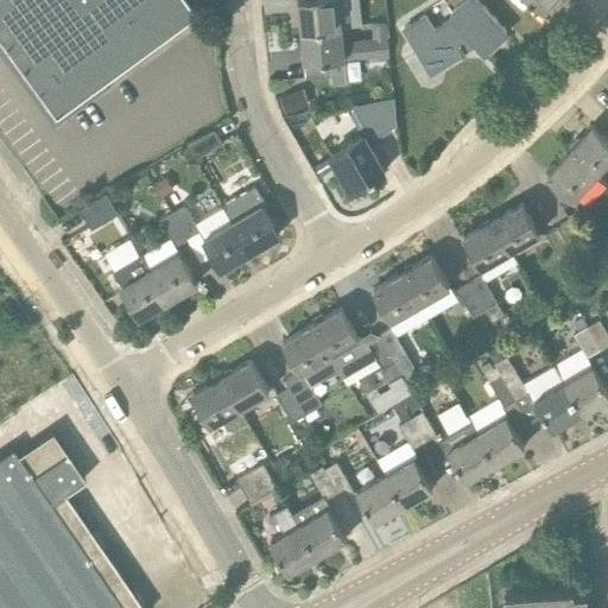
[(0,0),(0,40),(55,115),(194,13),(184,0),(0,0)]
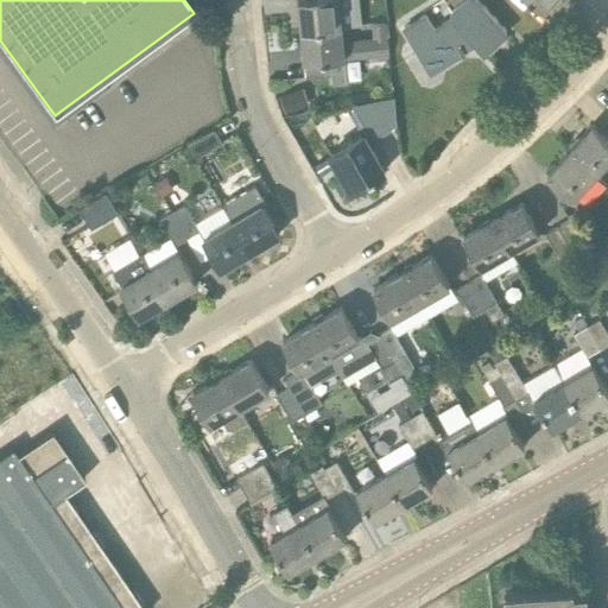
[(298,0),(302,30),(343,26),(340,0),(298,0)]
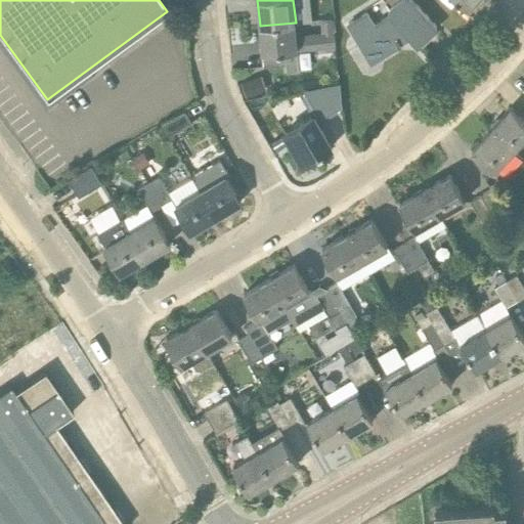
[(437,28),(412,0),(402,0),(390,12),(392,14),(376,26),(366,12),(349,23),(357,37),(372,61),(401,43),(399,39),(407,33),(418,45),(437,28)]
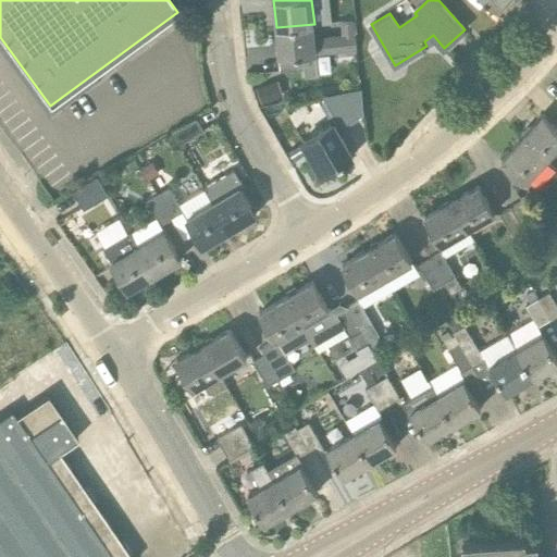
[(489,0),(498,9),(506,0),(489,0)]
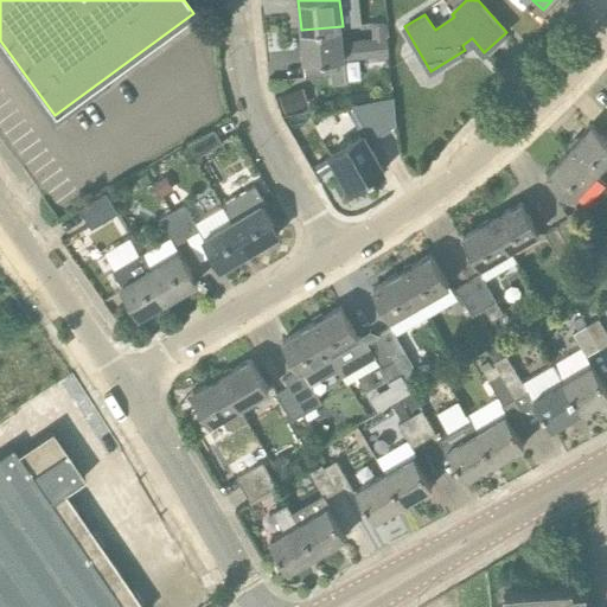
[(344,45),(343,26),(301,30),(306,78),(332,75),(332,84),(346,83),(344,58),(389,53),(385,21),(374,23),(375,43),(344,45)]
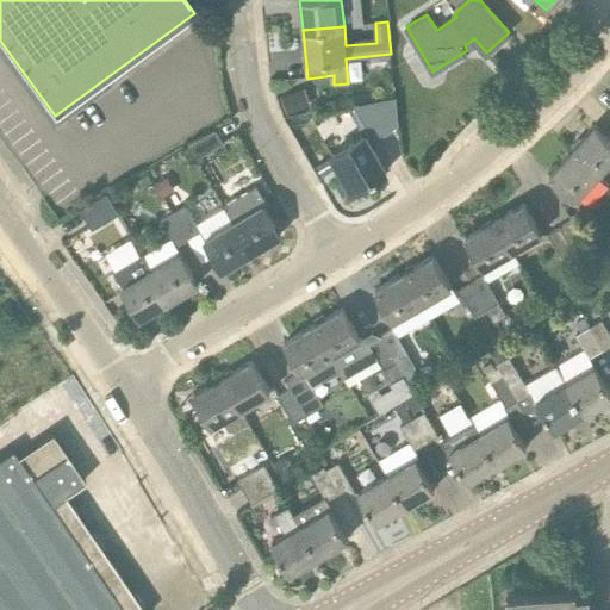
[(280,95),(287,113),(311,105),(305,87),(280,95)]
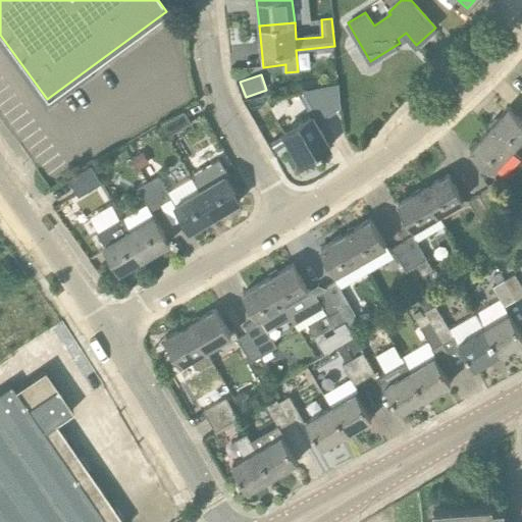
[(323,116),(337,109),(325,84),(311,91),(323,116)]
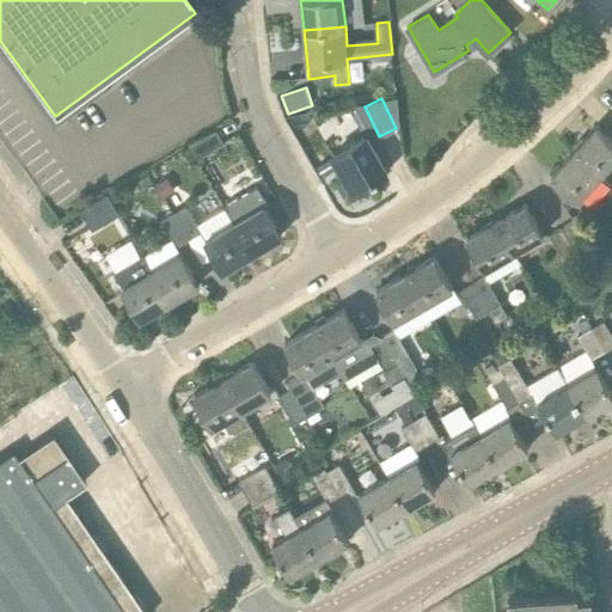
[(574,151),(600,175),(611,163),(611,139),(597,126),(574,151)]
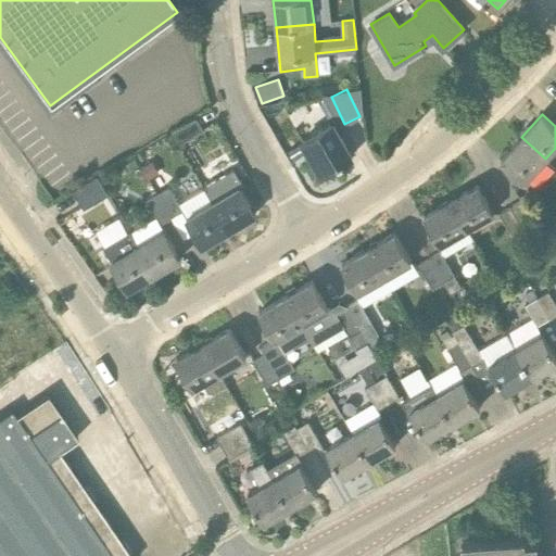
[(178,144),(203,130),(197,119),(172,134),(178,144)]
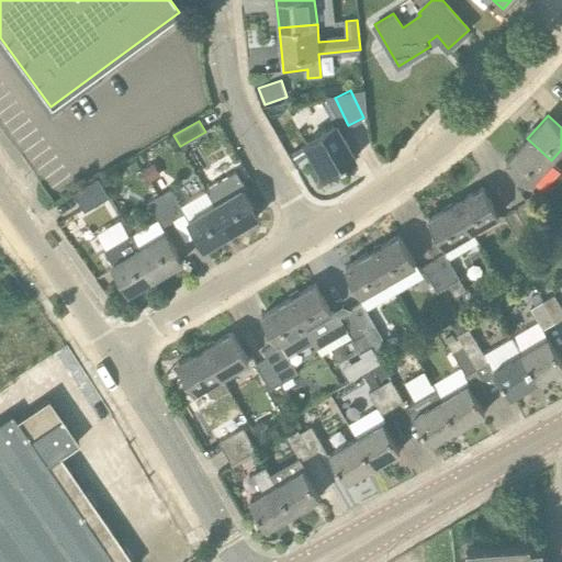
[(344,166),(356,158),(337,125),(306,142),(325,176),(343,165),(344,166)]
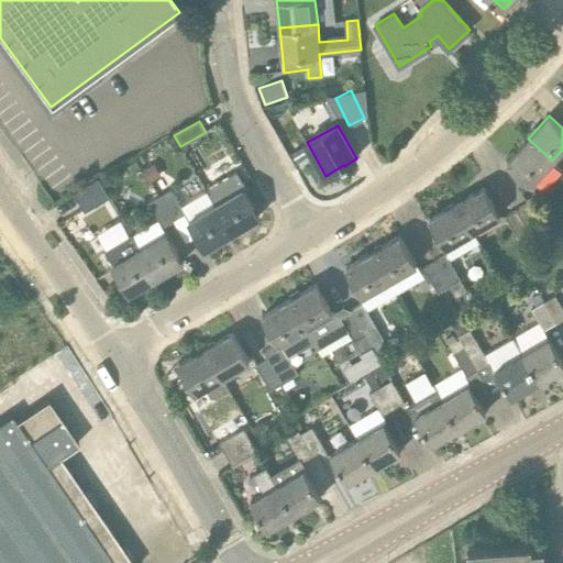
[(552,161),(528,139),(507,161),(531,183),(552,161)]
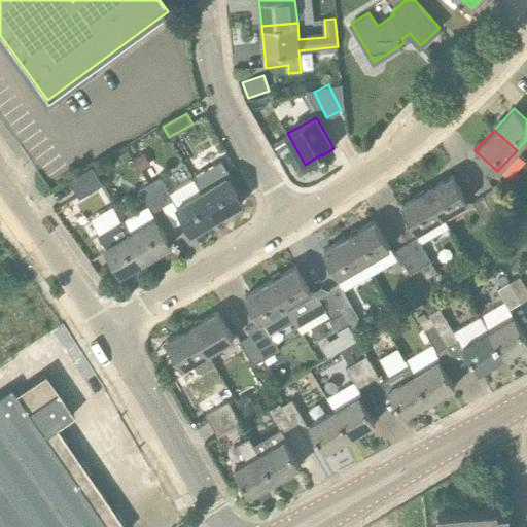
[(274,144),(278,152),(290,145),(285,137),(274,144)]
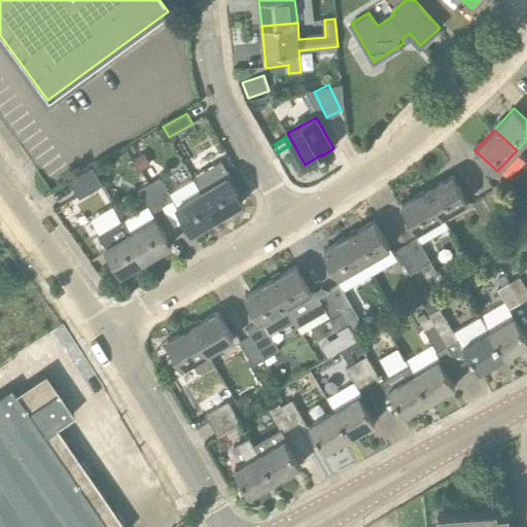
[(143,151),(134,156),(141,170),(151,164),(143,151)]
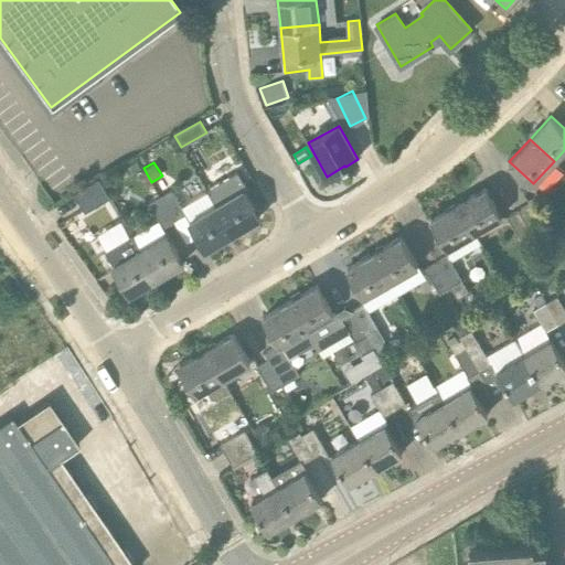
[(216,205),(232,234),(259,219),(243,190),(247,188),(238,172),(208,190),(216,205)]
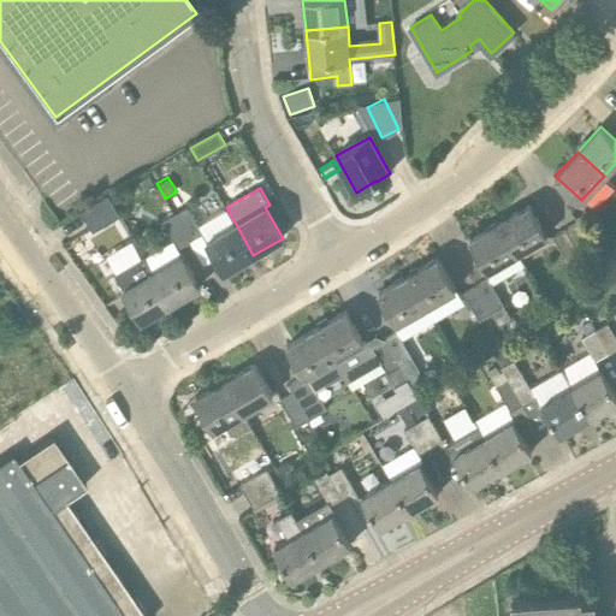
[(93,231),(119,215),(108,196),(81,212),(93,231)]
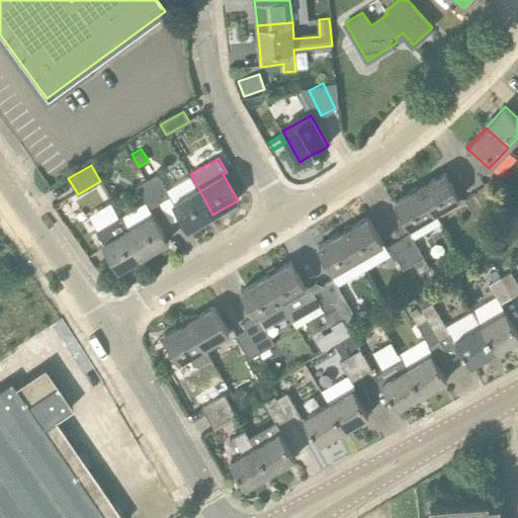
[(420,187),(436,213),(460,198),(445,172),(420,187)]
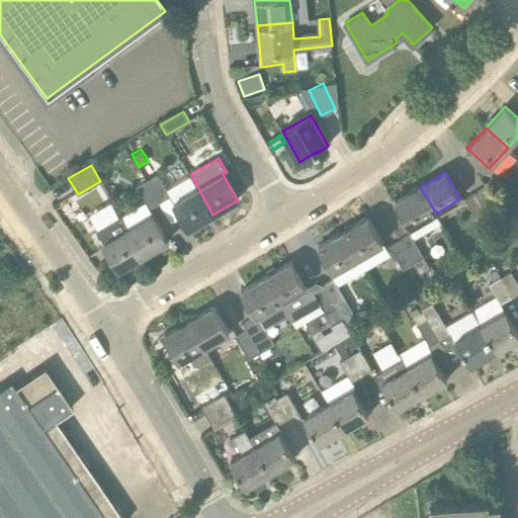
[(147,180),(161,202),(171,196),(157,174),(147,180)]
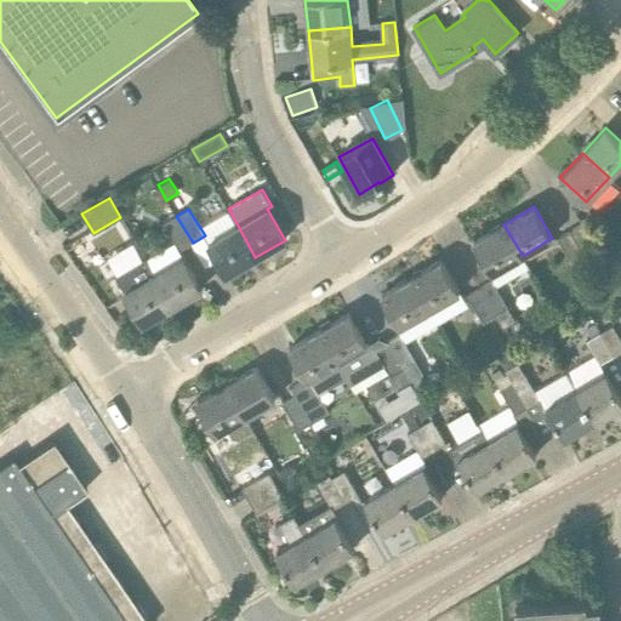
[(193,243),(176,216),(164,223),(181,251),(193,243)]
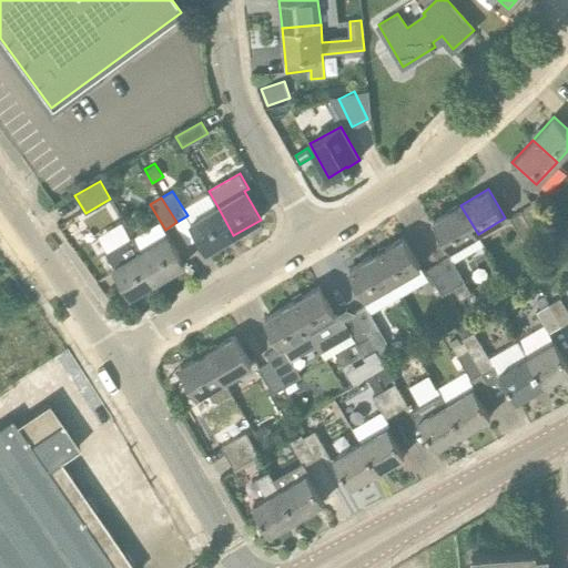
[(478,234),(460,205),(434,221),(450,250),(478,234)]
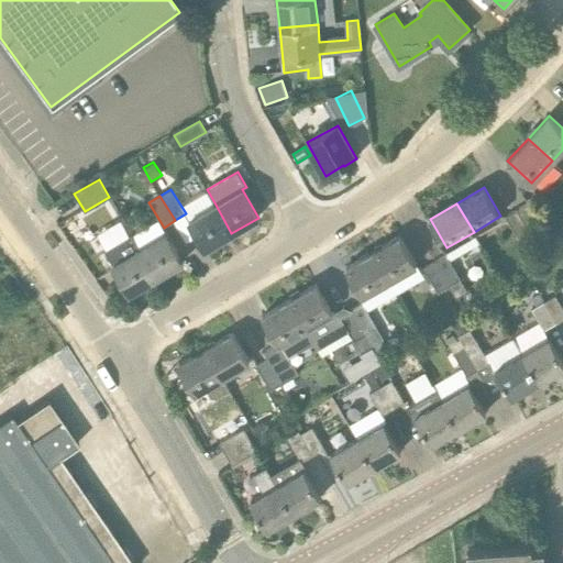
[(231,233),(216,205),(189,220),(206,249),(231,233)]
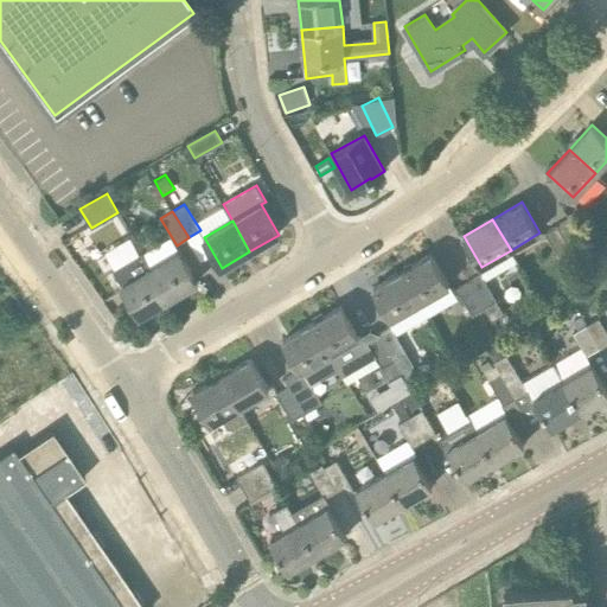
[(575,251),(560,224),(547,232),(562,260),(575,251)]
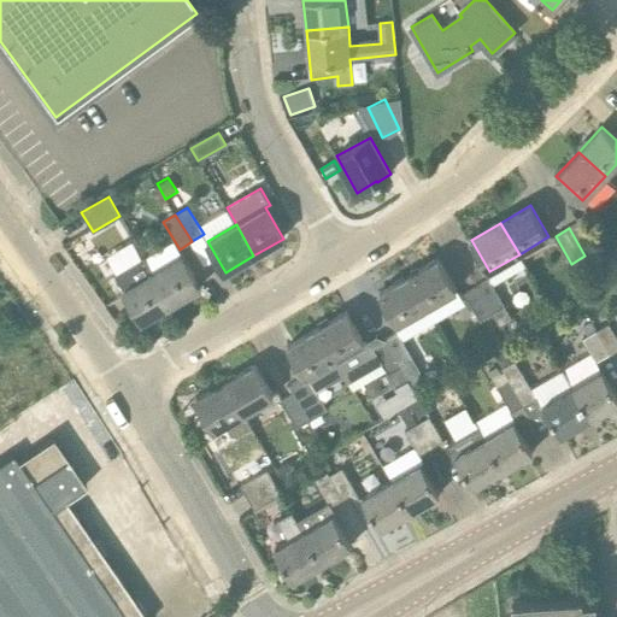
[(152,274),(170,305),(201,287),(182,256),(152,274)]
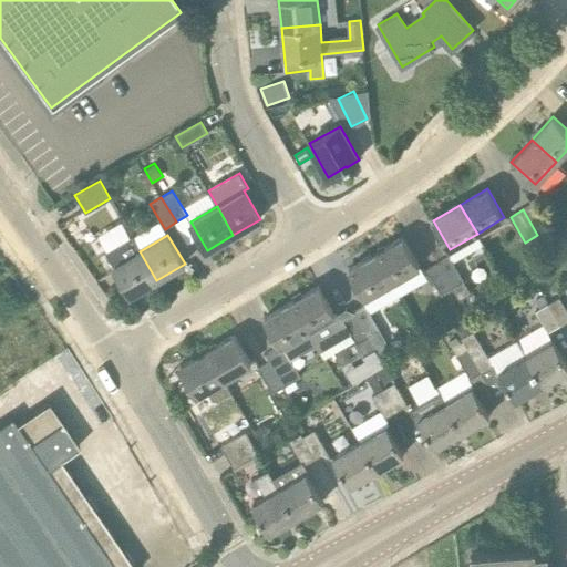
[(156,280),(140,251),(132,238),(106,254),(131,296),(156,280)]
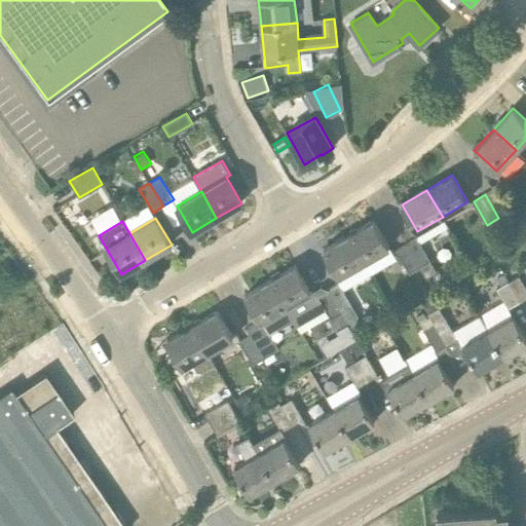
[(348,235),(364,262),(389,248),(374,221),(348,235)]
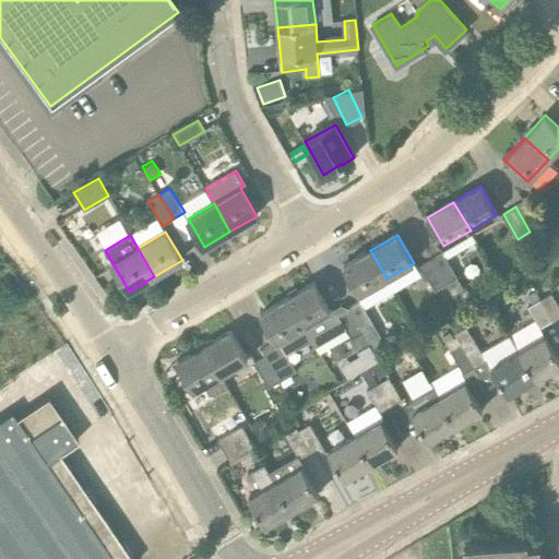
[(387,278),(370,250),(344,265),(360,294),(387,278)]
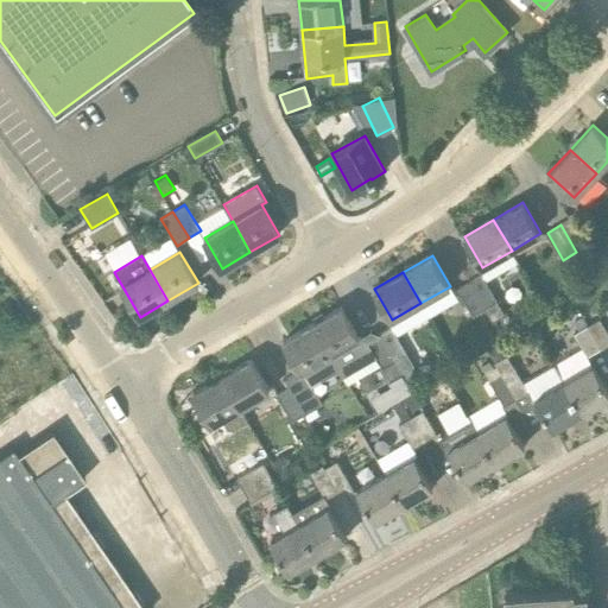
[(469,283),(485,309),(493,322),(505,315),(482,276),(469,283)]
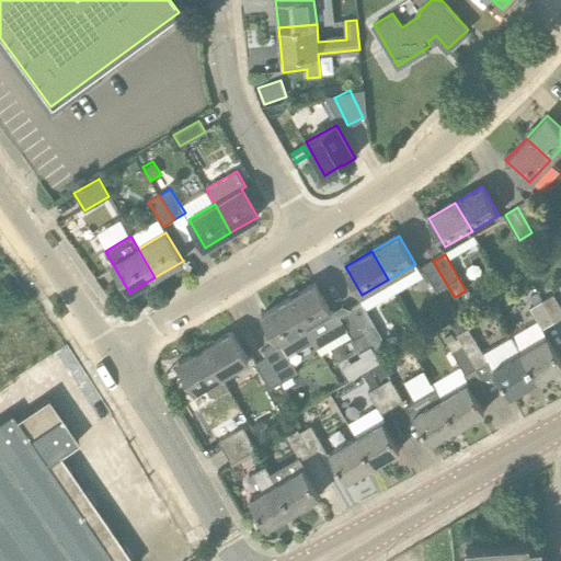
[(447,285),(433,261),(422,267),(436,290),(447,285)]
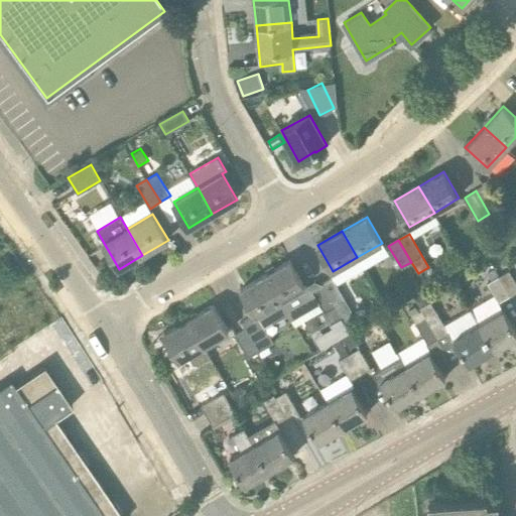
[(266,275),(288,313),(291,319),(319,303),(334,327),(344,320),(323,284),(324,283),(315,281),(305,287),(290,261),(266,275)]
